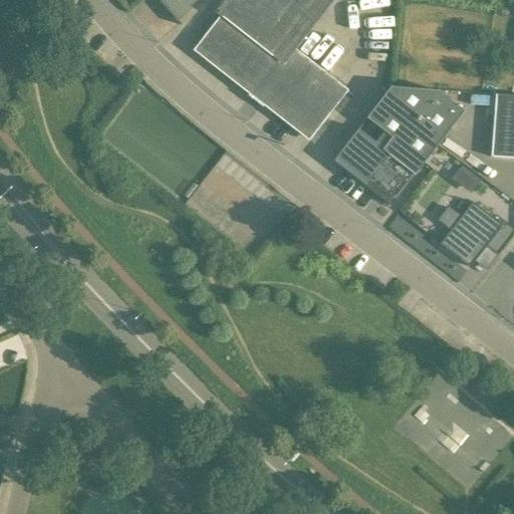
[(158,0),(180,25),(181,24),(179,22),(192,10),(190,7),(197,0),(158,0)]
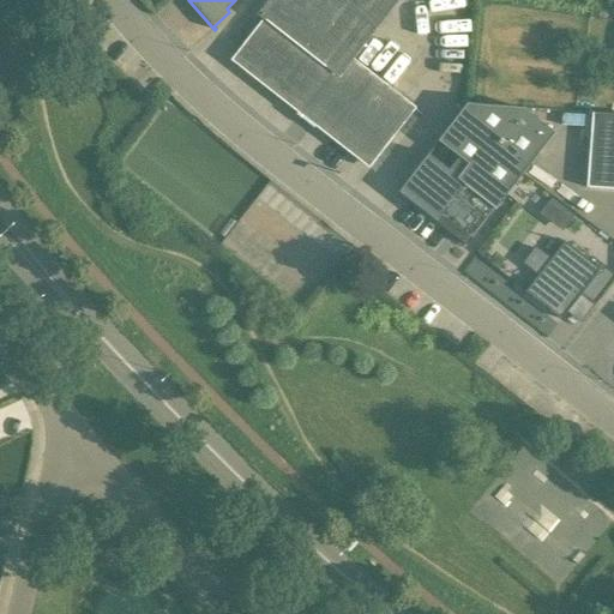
[(411,108),(351,61),(398,0),(266,0),(256,14),(264,20),(234,60),(300,112),(314,124),(357,156),(367,164),(411,108)]
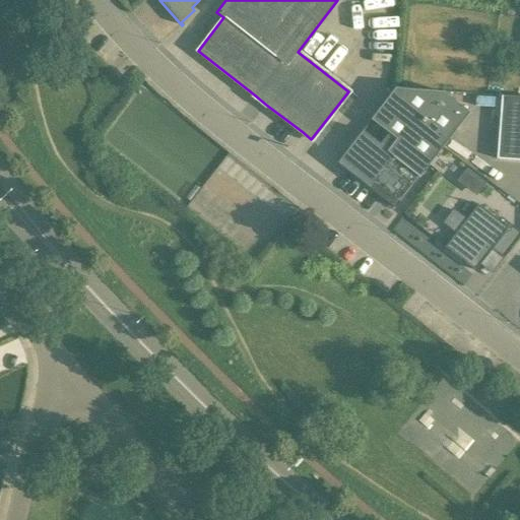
[(468,112),(443,92),(394,88),(370,120),(388,134),(380,144),(362,130),(336,163),(394,207),(468,112)]
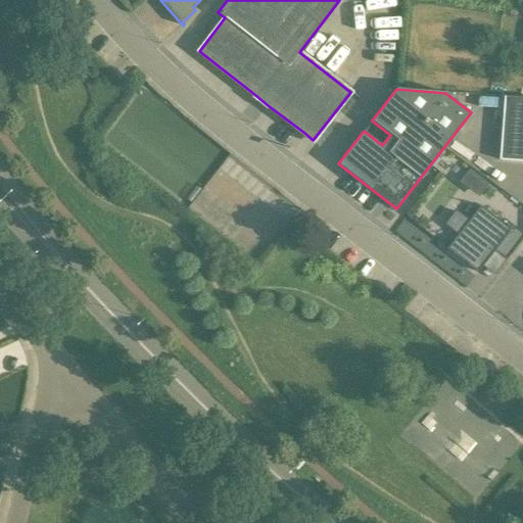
[(498,159),(522,160),(522,97),(504,96),(498,159)]
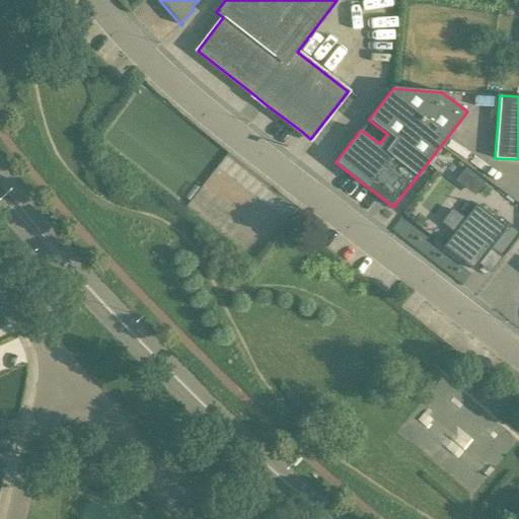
[(453,182),(479,193),(486,174),(460,165),(453,182)]
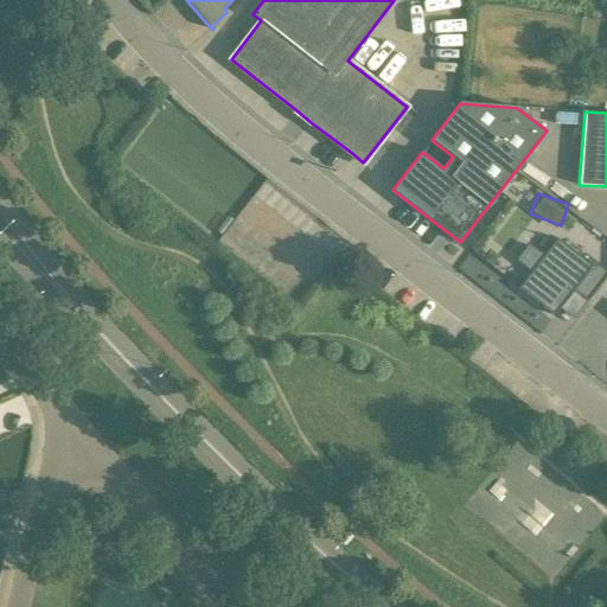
[(554,315),(574,291),(587,301),(606,275),(606,273),(594,263),(590,267),(557,241),(519,288),(554,315)]
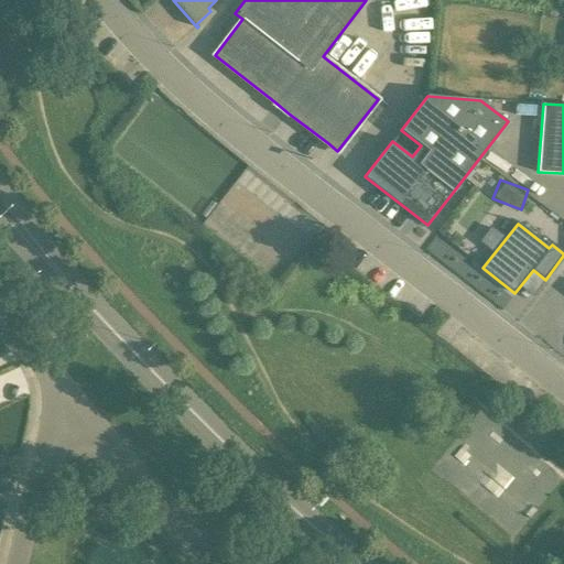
[(438,231),(429,245),(468,277),(479,264),(438,231)]
